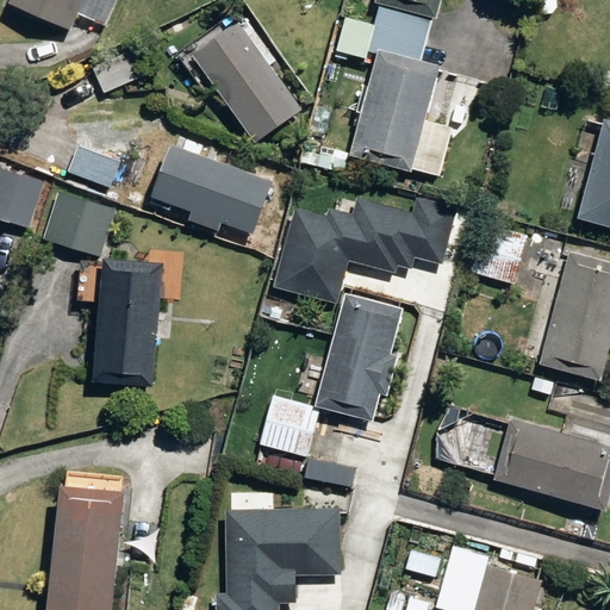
[(10,0),(8,4),(70,32),(78,16),(105,27),(117,0),(10,0)]
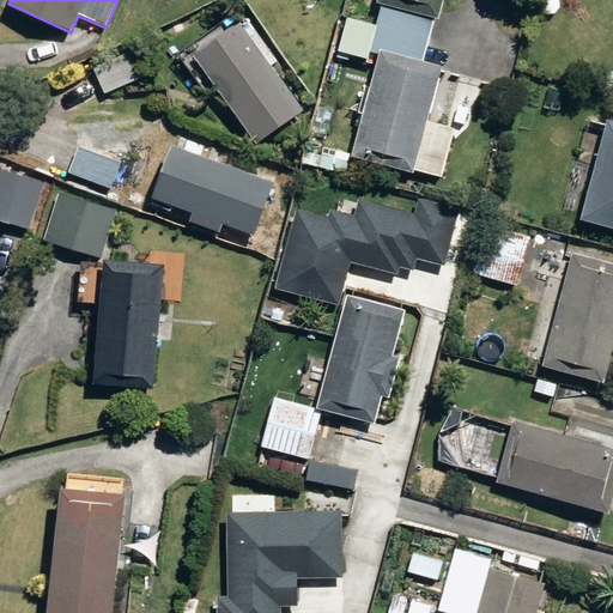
[(378,0),(378,5),(380,5),(434,18),(438,19),(443,0),(378,0)]
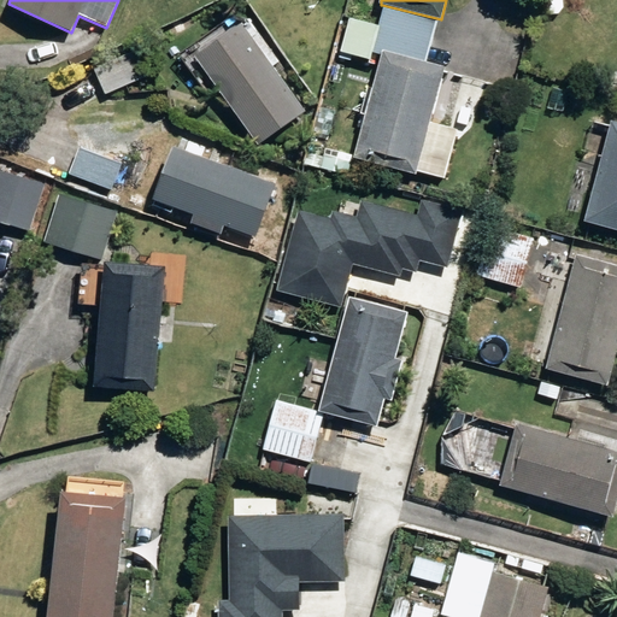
[(436,18),(382,5),(376,28),(348,19),(339,53),(370,60),(371,52),(382,56),(383,52),(425,63),(436,18)]
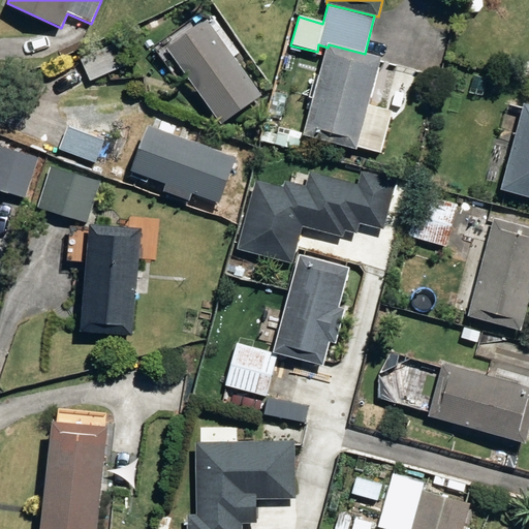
[(168,50),(220,124),(260,96),(208,23),(168,50)]
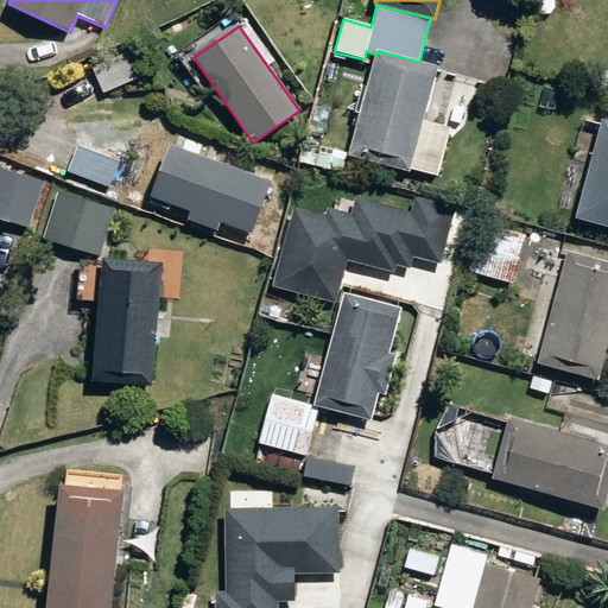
[(93,68),(103,92),(149,73),(137,48),(93,68)]
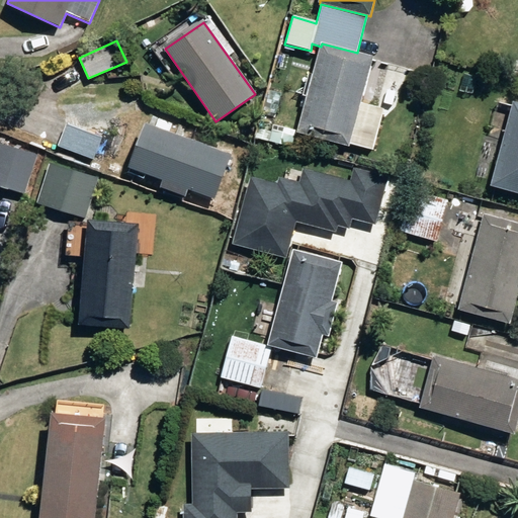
[(357,53),(322,44),(321,47),(298,134),(349,147),(372,56),(357,53)]
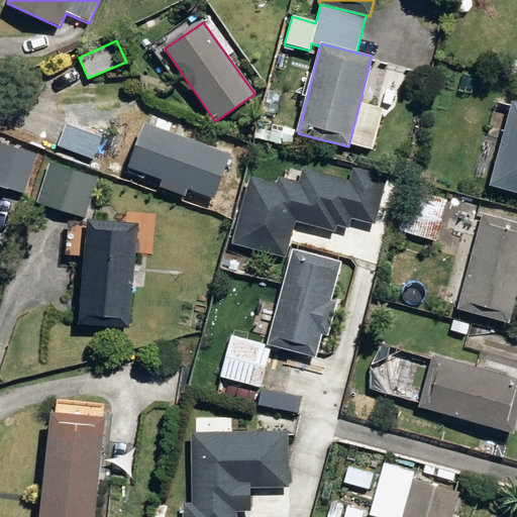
[(460,90),(472,92),(476,76),(464,73),(460,90)]
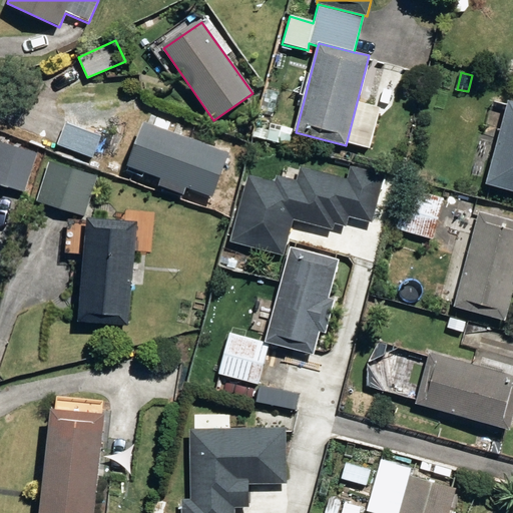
[(486,184),(512,191),(512,102),(508,101),(486,184)]
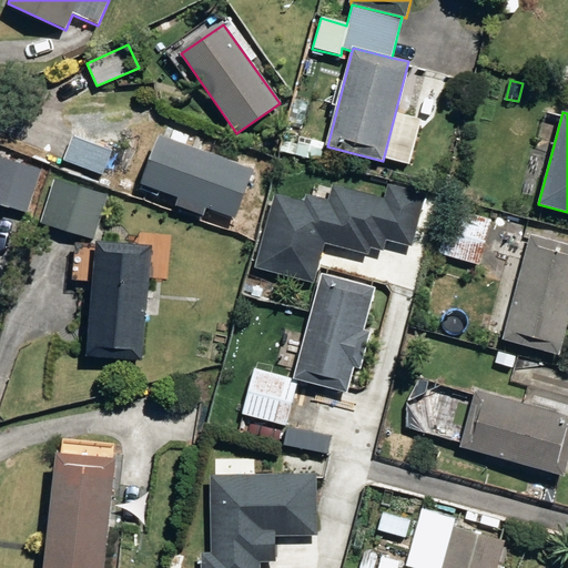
[(186,202),(234,220),(253,171),(158,135),(139,184),(178,198),(175,204),(184,208),(186,202)]
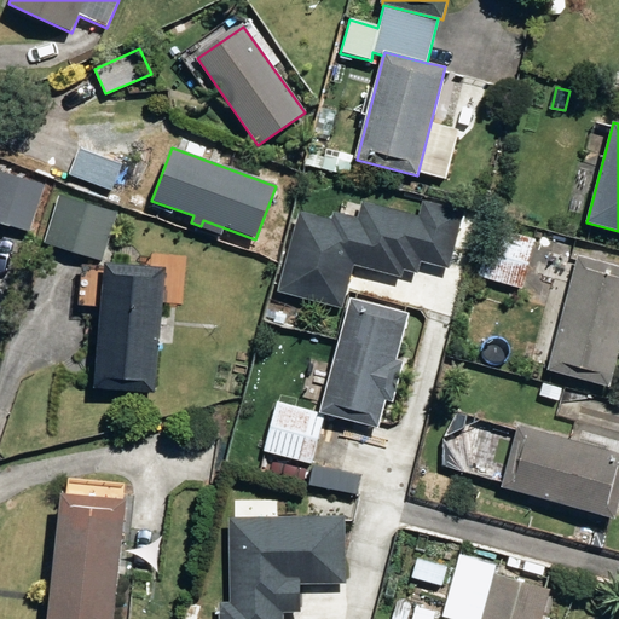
[(69,174),(111,190),(121,165),(79,149),(69,174)]
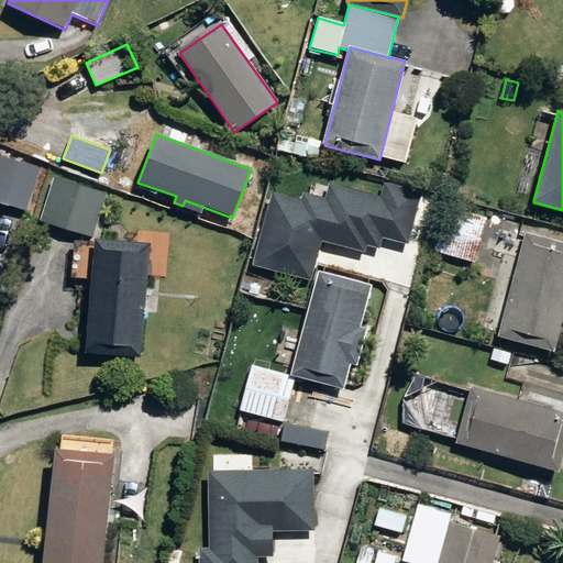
[(0,201),(29,209),(41,165),(0,153),(0,201)]
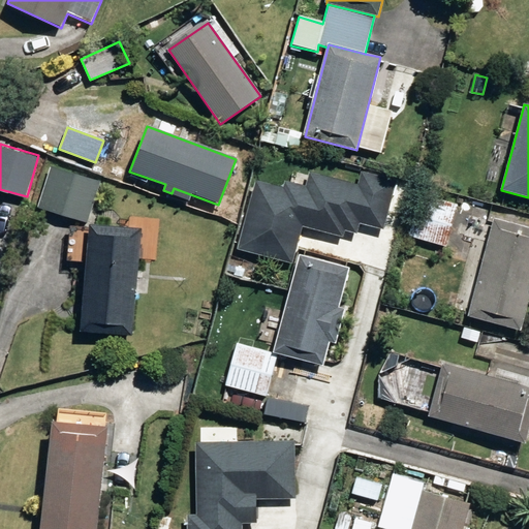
[(37,208),(87,223),(100,181),(51,165),(37,208)]
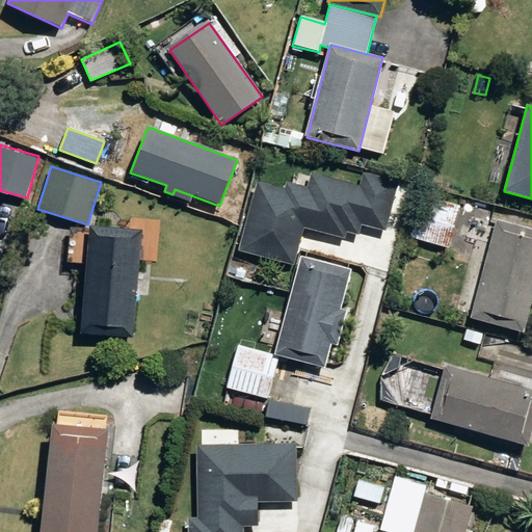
[(384,229),(397,180),(363,171),(360,185),(310,173),(307,186),(288,181),(284,188),(258,182),(241,248),(292,261),(301,223),(343,234),(344,228),(358,231),(361,223),(384,229)]
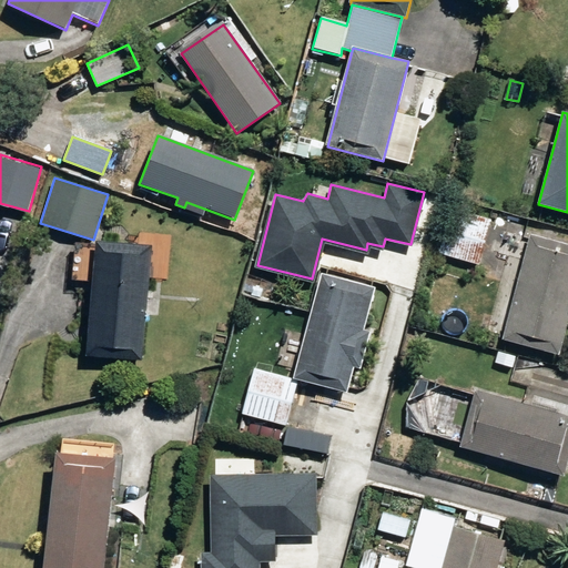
[(438,253),(479,265),(493,220),(469,214),(474,202),(455,196),(438,253)]
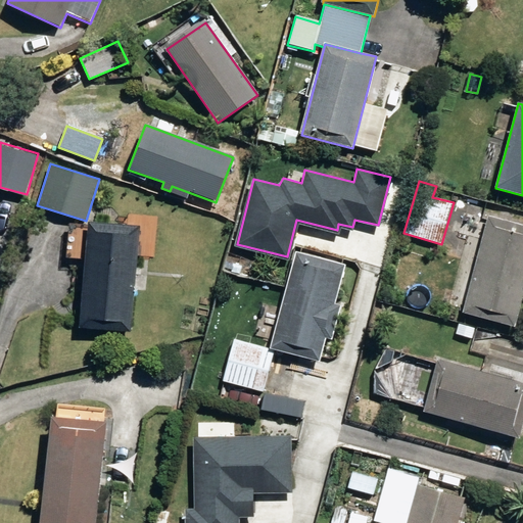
[(465,313),(516,325),(522,296),(522,224),(489,216),(465,313)]
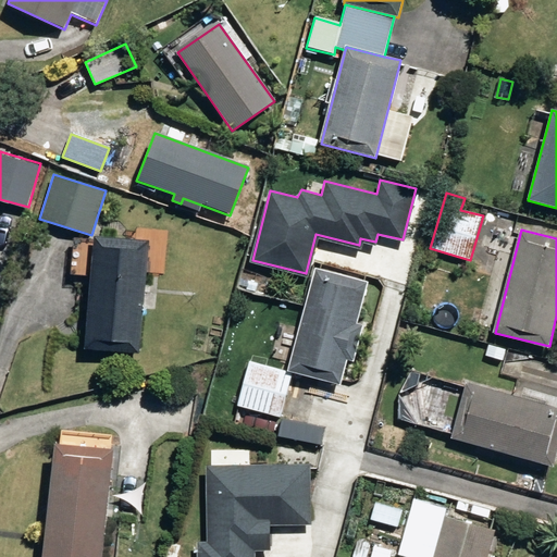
[(0,236),(0,288),(5,288),(12,236),(0,236)]
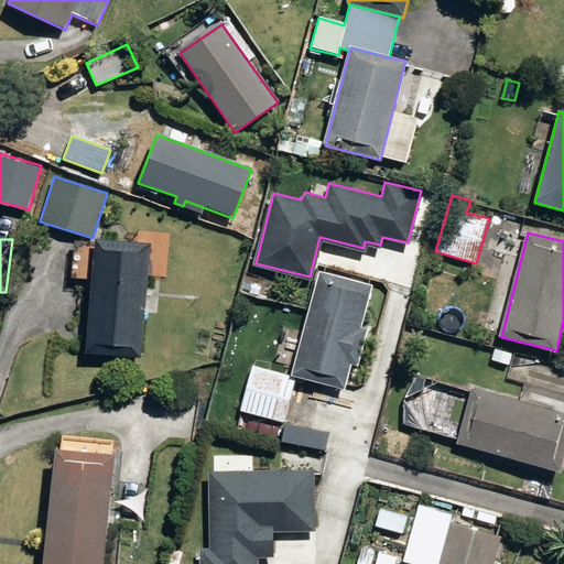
[(85,355),(141,359),(151,245),(95,240),(85,355)]
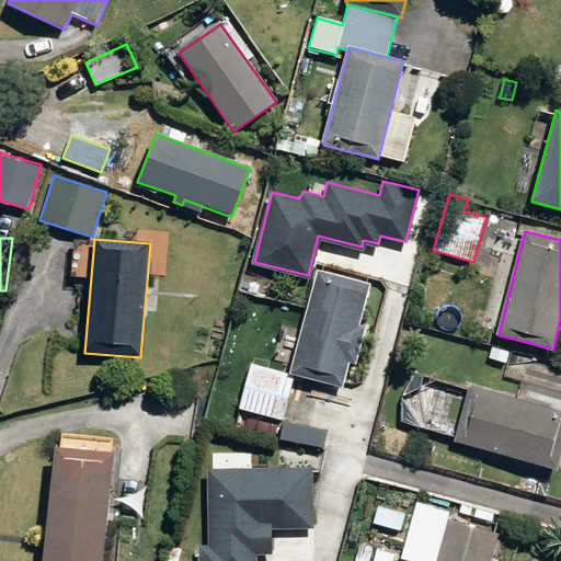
[(241,409),(283,420),(295,375),(343,388),(350,363),(356,365),(366,328),(359,325),(370,286),(318,271),(290,374),(252,364),(241,409)]
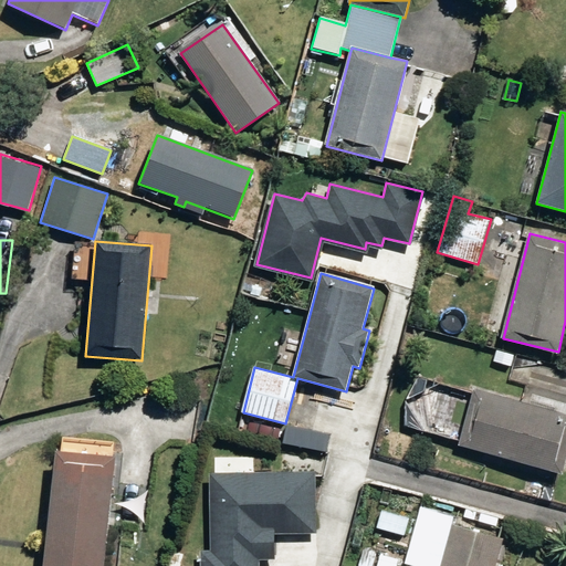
[(493,362),(511,366),(514,355),(496,350),(493,362)]
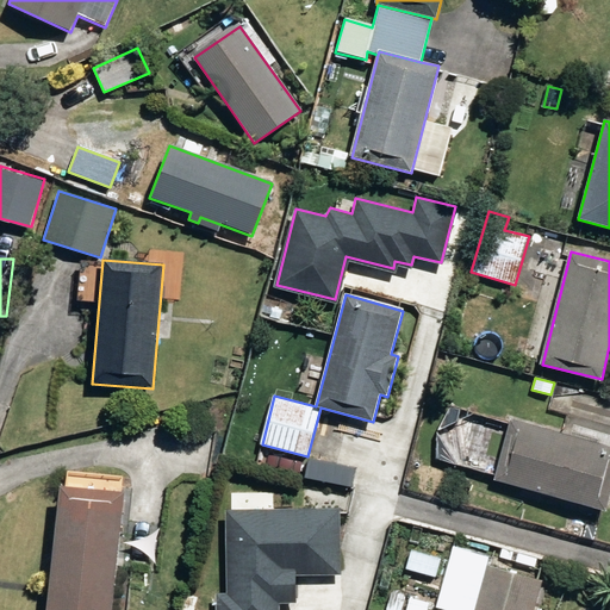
[(441,419),(447,430),(470,419),(464,408),(441,419)]
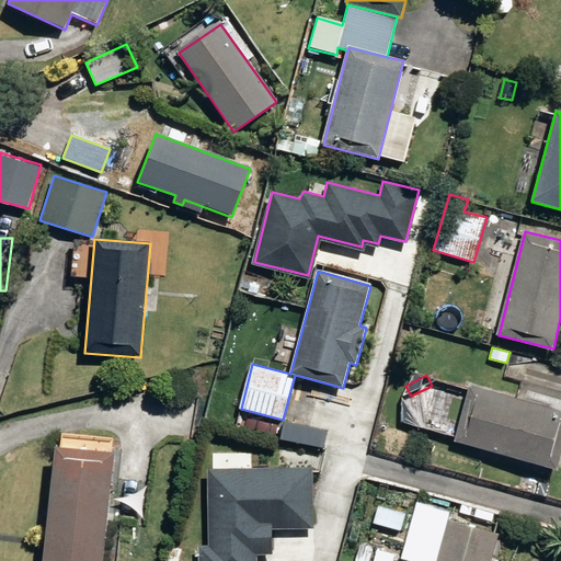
[(455,442),(557,470),(560,454),(560,411),(470,386),(455,442)]
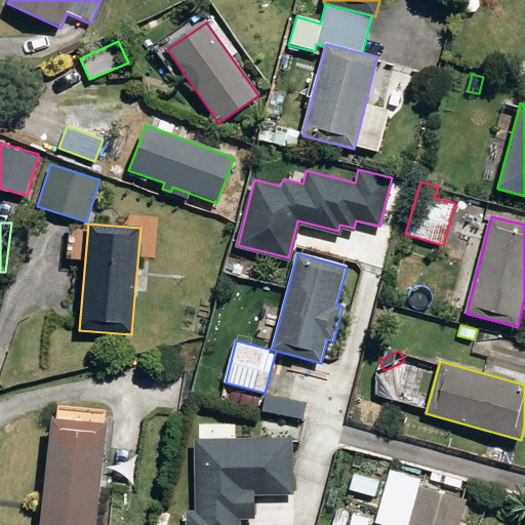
[(40,524),(95,524),(105,423),(50,418),(40,524)]
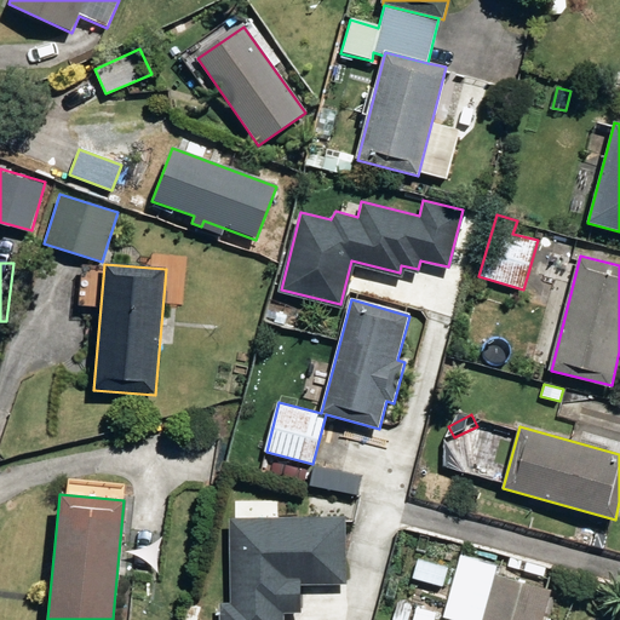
[(345,583),(344,517),(228,520),(230,602),(219,602),(219,619),(282,619),(283,614),(302,614),(300,584),(345,583)]
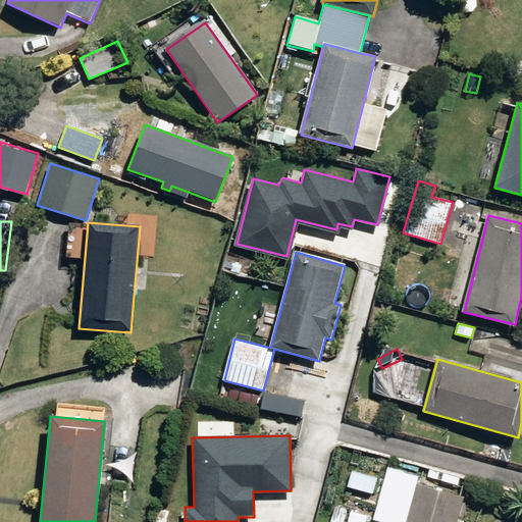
[(456,521),(463,498),(417,485),(415,491),(399,487),(403,473),(387,469),(382,489),(373,520),(379,521),(456,521)]
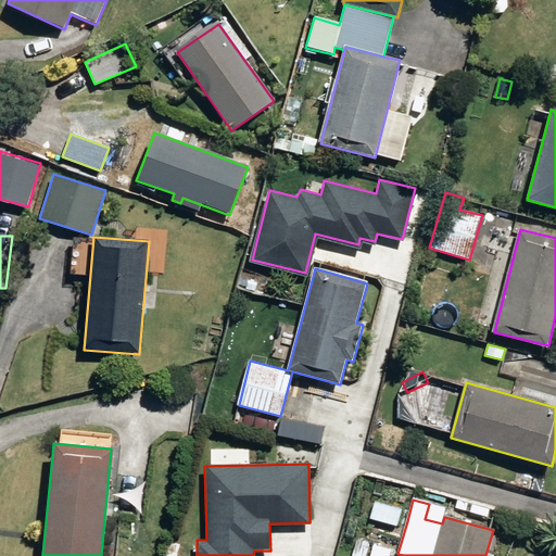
[(370,519),(396,527),(401,510),(376,503),(370,519)]
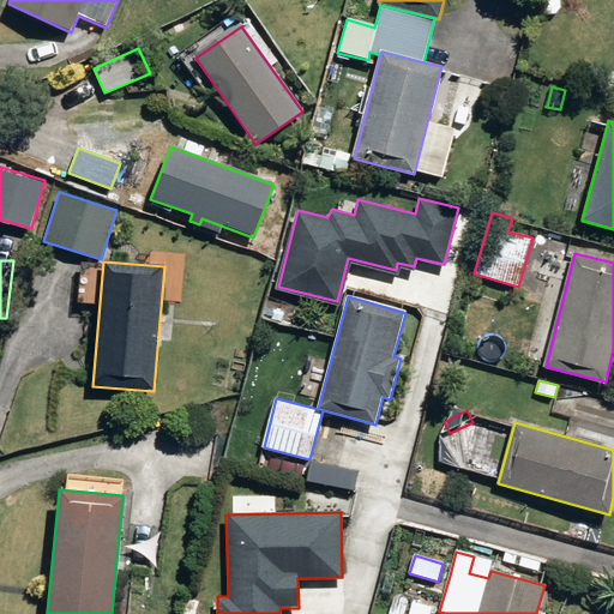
[(386,613),(403,613),(407,601),(391,597),(386,613)]
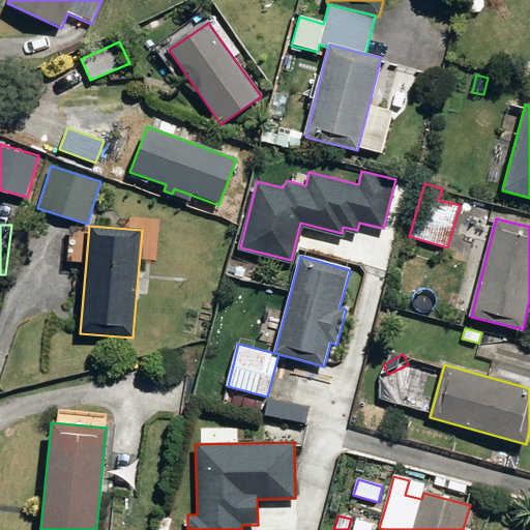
[(354,529),(369,529),(371,525),(357,521),(354,529)]
